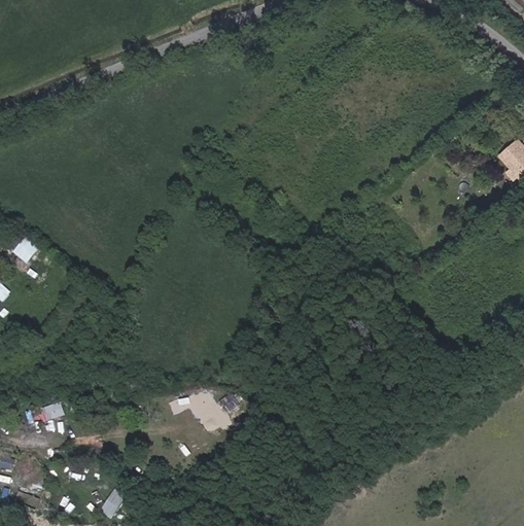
[(523,144),(523,145),(523,144),(523,139),(520,134),(498,149),(520,177),(523,174),(523,144)]
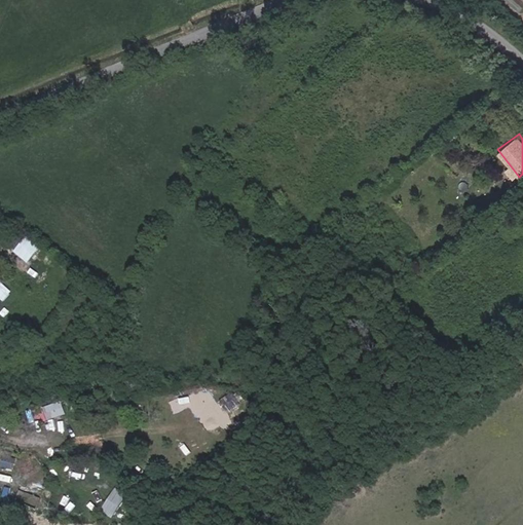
[(507,192),(512,198),(520,191),(516,185),(507,192)]
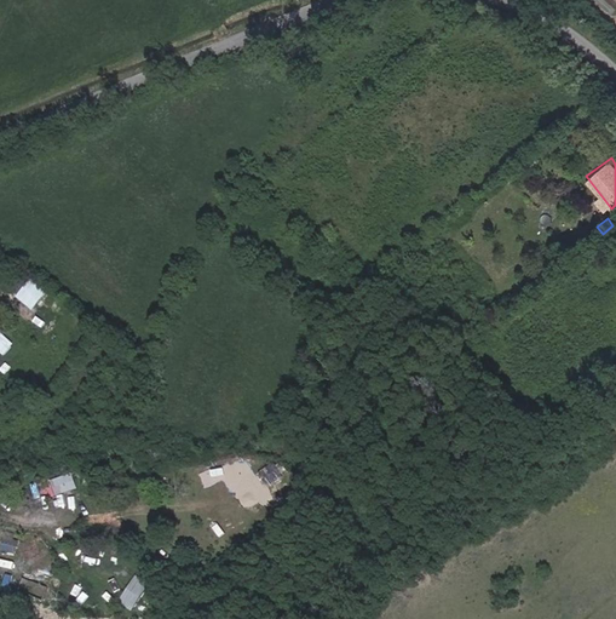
[(29,278),(15,296),(30,309),(45,291),(29,278)]
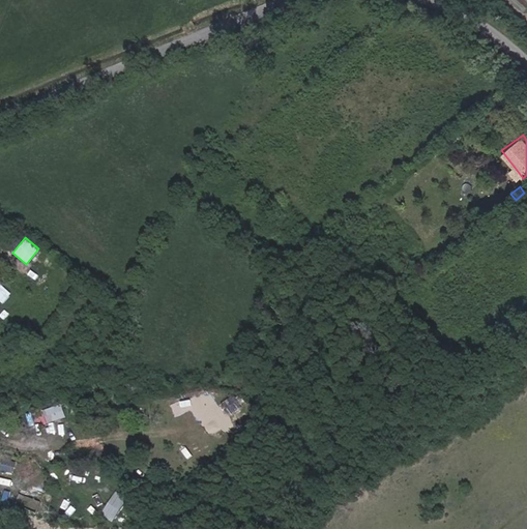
[(0,301),(8,291),(0,284),(0,301)]
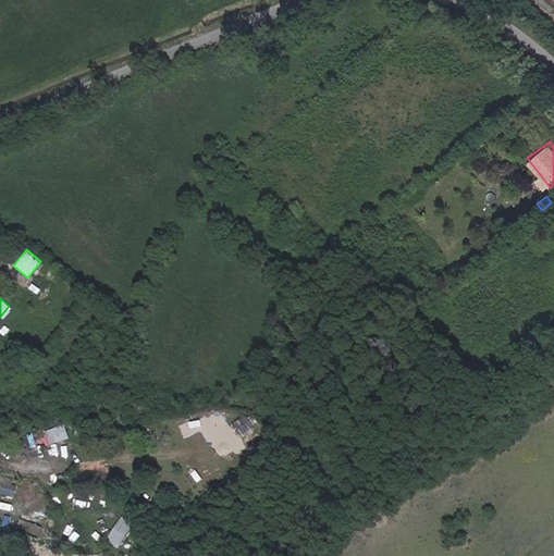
[(44,431),(48,445),(68,439),(63,424),(44,431)]
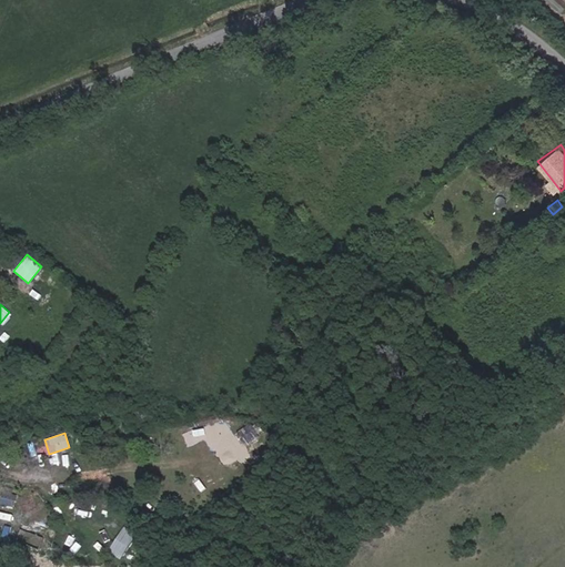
[(119,560),(135,537),(123,528),(107,550),(119,560)]
